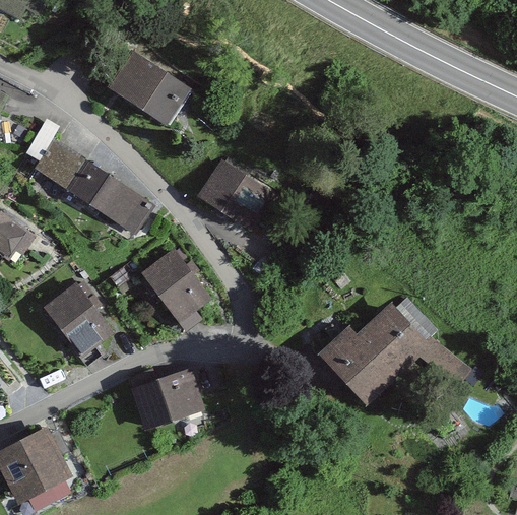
[(0,0),(0,7),(18,17),(25,3),(40,11),(46,0),(0,0)]
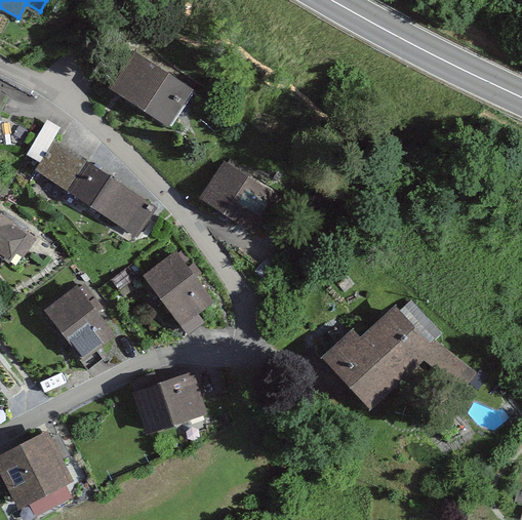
[(192,87),(132,49),(110,86),(169,124),(192,87)]
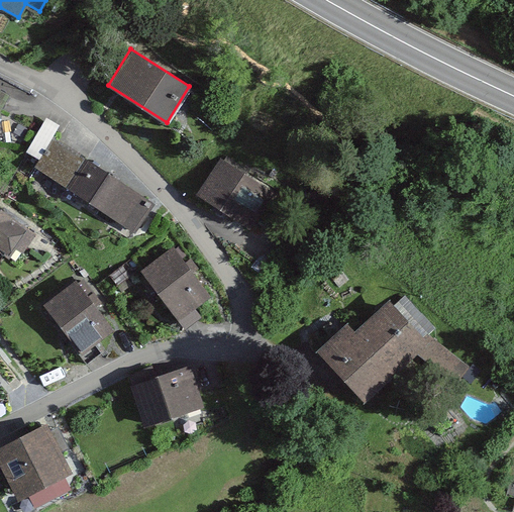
[(152,200),(53,138),(34,169),(134,230),(152,200)]
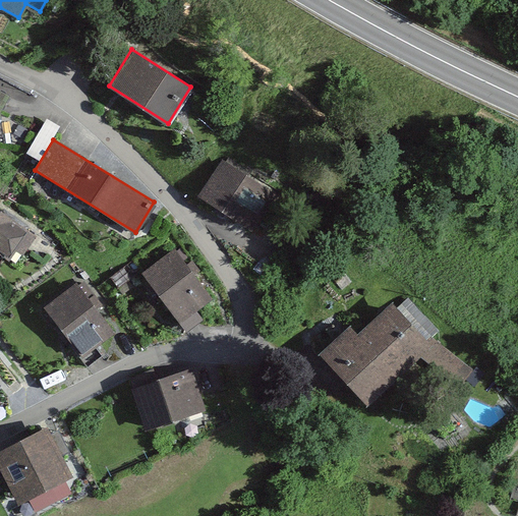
[(276,193),(223,160),(198,198),(251,232),(276,193)]
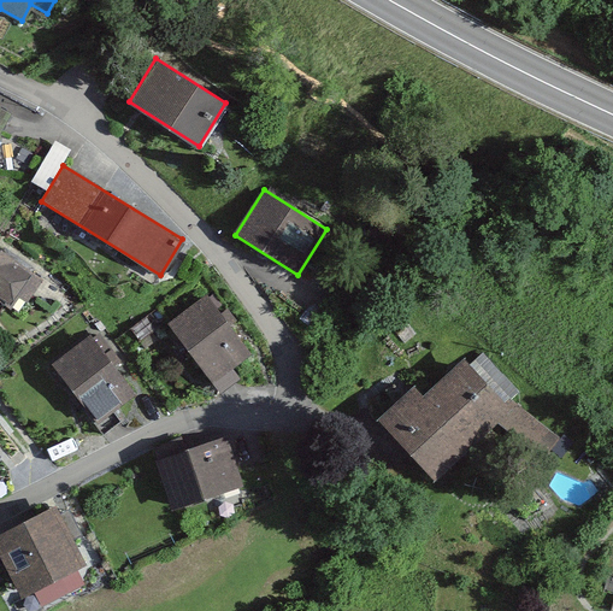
[(0,244),(0,292),(22,307),(45,275),(0,244)]
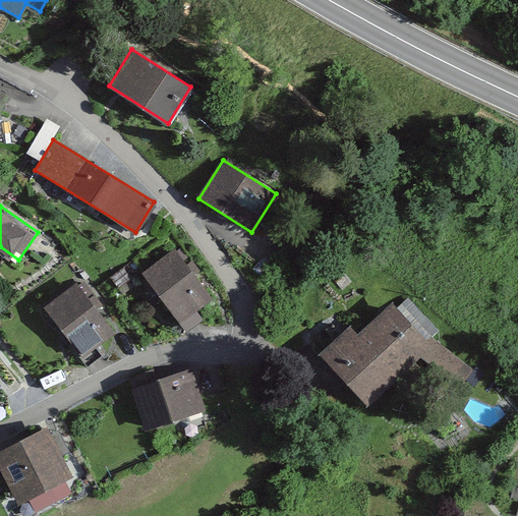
[(176,246),(139,271),(184,338),(208,322),(197,306),(211,298),(176,246)]
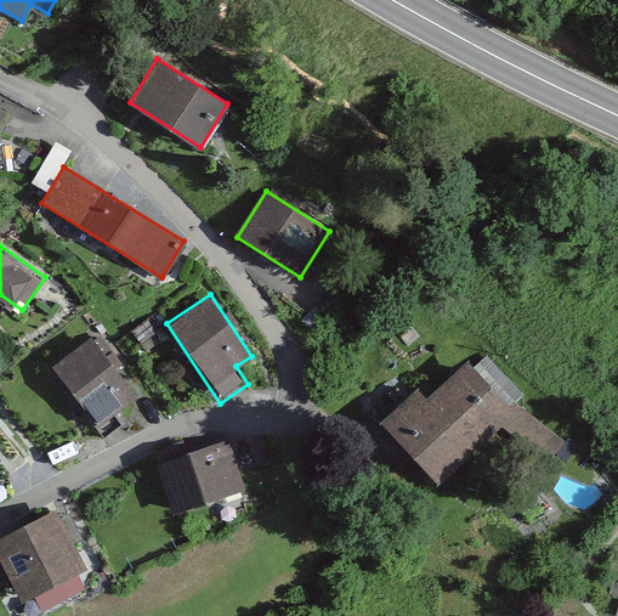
[(89,333),(51,362),(100,427),(139,396),(89,333)]
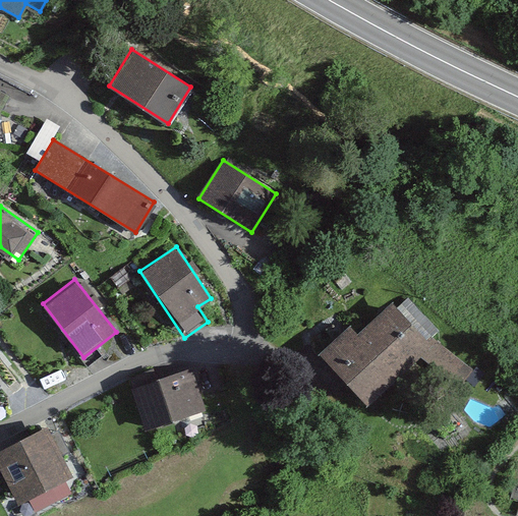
[(357,334),(348,324),(319,351),(373,408),(440,345),(395,298),(357,334)]
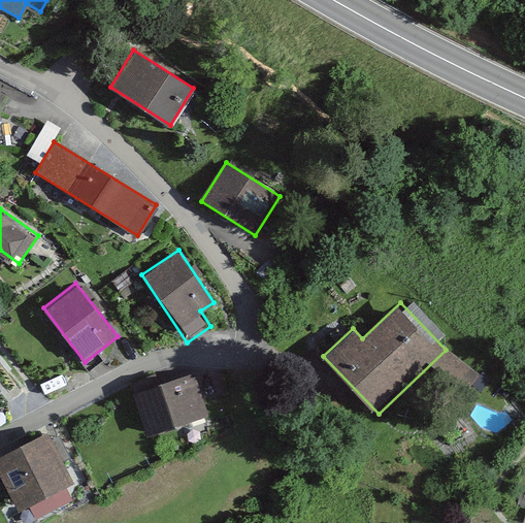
[(197,371),(132,395),(149,437),(212,414),(197,371)]
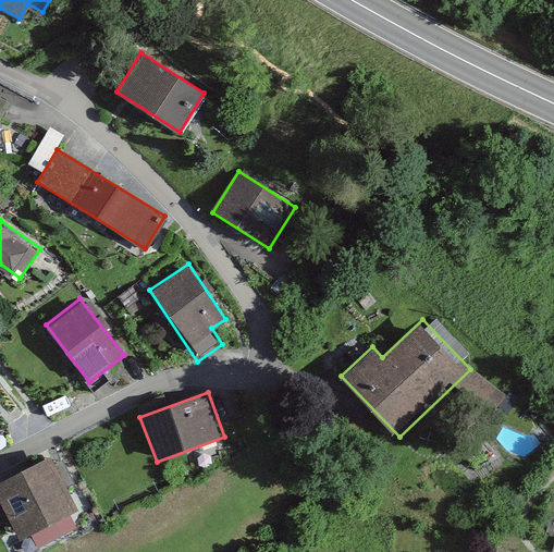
[(54,457),(0,481),(0,506),(13,538),(77,511),(54,457)]
